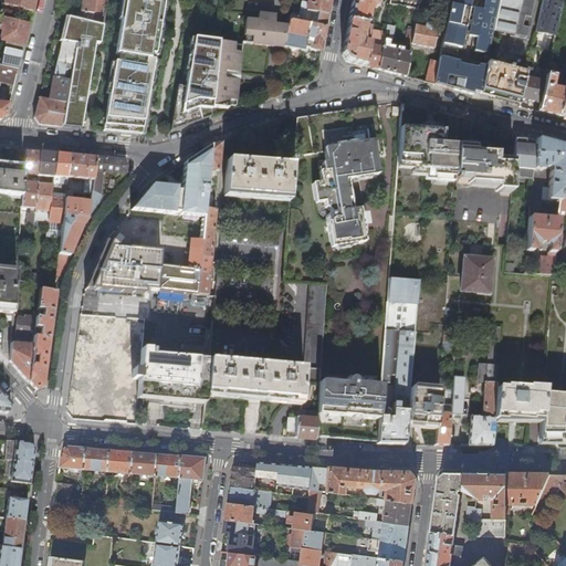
[(4,0),(4,3),(32,11),(34,0),(4,0)]
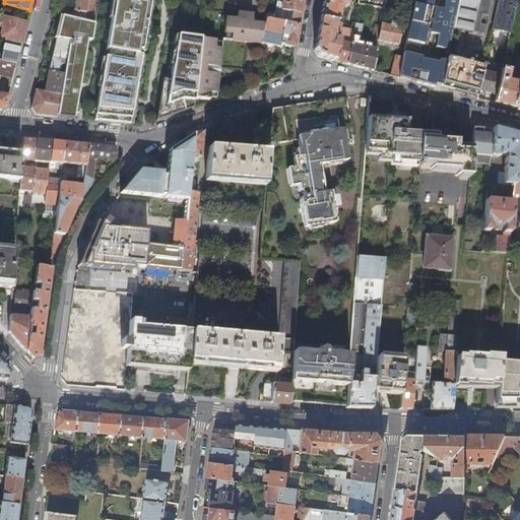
[(75,0),(74,11),(71,10),(70,18),(84,21),(85,13),(95,15),(98,0),(75,0)]
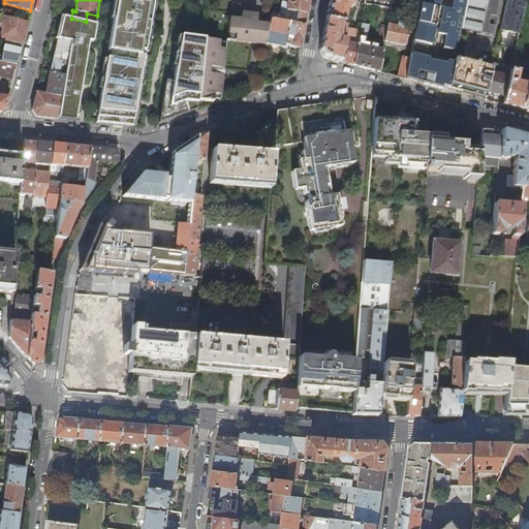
[(116,0),(113,19),(107,51),(110,51),(109,59),(106,58),(101,88),(98,112),(97,116),(96,123),(107,124),(126,126),(132,126),(135,109),(137,109),(136,104),(135,104),(144,57),(139,57),(141,52),(144,52),(148,31),(150,32),(149,28),(148,28),(152,3),(136,0),(116,0)]
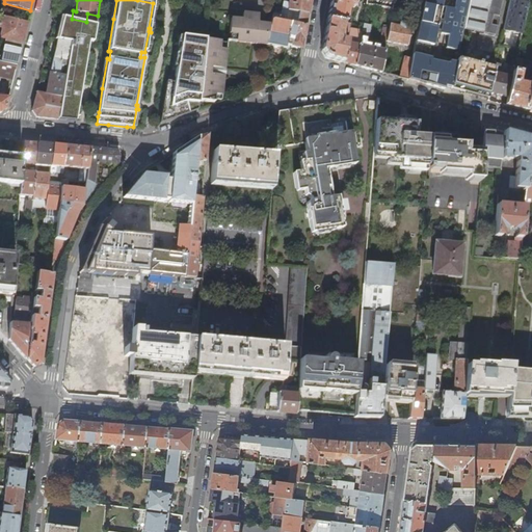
[(290,0),(288,10),(293,11),(309,14),(310,4),(311,0),(290,0)]
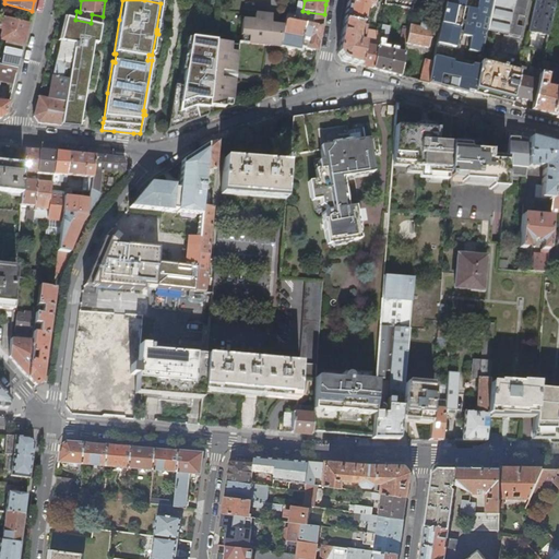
[(368,7),(372,8),(373,0),(348,0),(346,13),(344,22),(361,24),(361,22),(364,20),(365,12),(367,11),(368,7)]
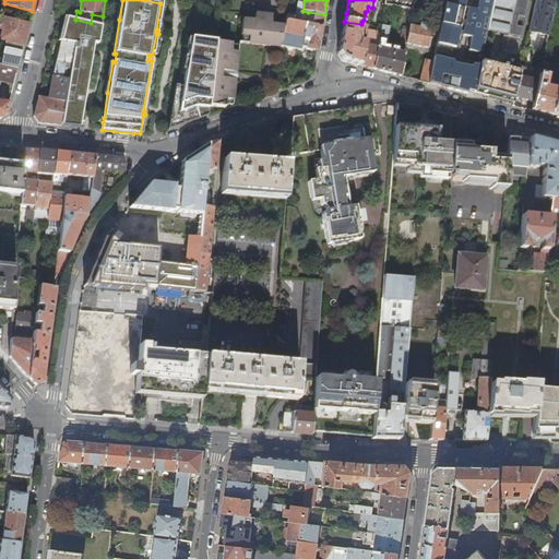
[(385,0),(384,4),(413,10),(414,0),(385,0)]
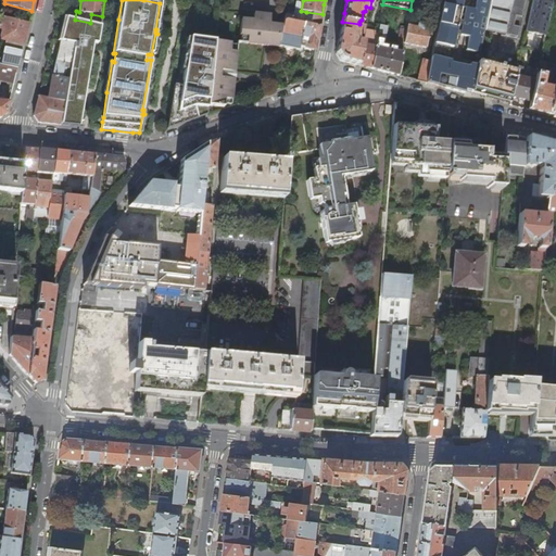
[(462,0),(443,0),(431,62),(427,84),(437,86),(445,88),(451,64),(451,62),(453,49),(462,0)]
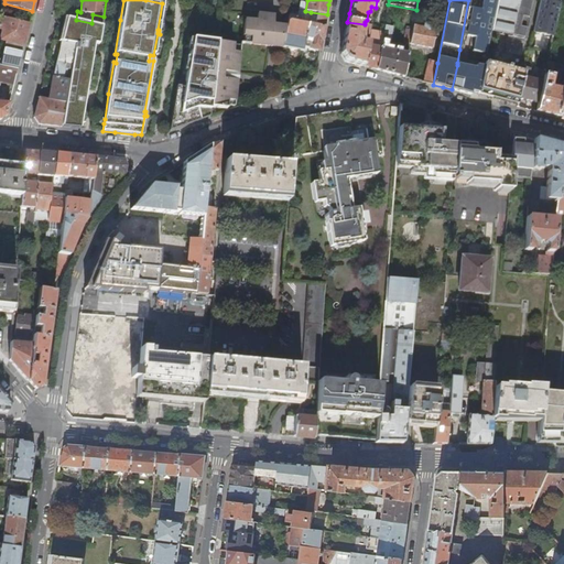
[(478,53),(487,55),(492,32),(498,0),(468,0),(459,50),(478,53)]
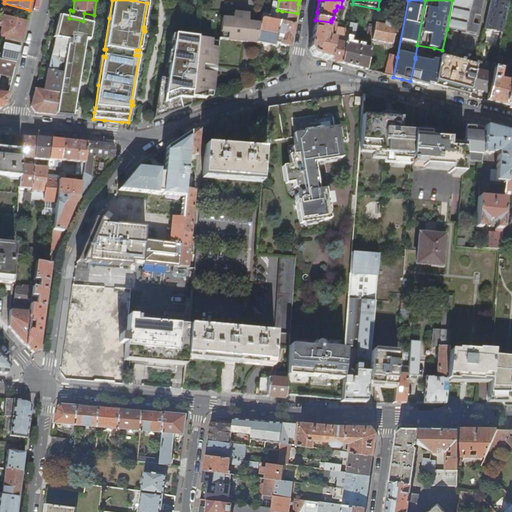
[(476,35),(478,26),(472,25),(474,16),(480,17),(483,0),(480,0),(452,0),(447,29),(476,35)]
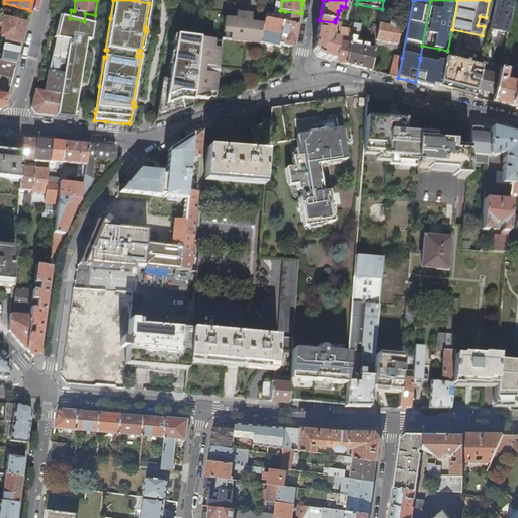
[(497,0),(490,30),(509,34),(509,33),(515,3),(504,1),(500,0),(497,0)]
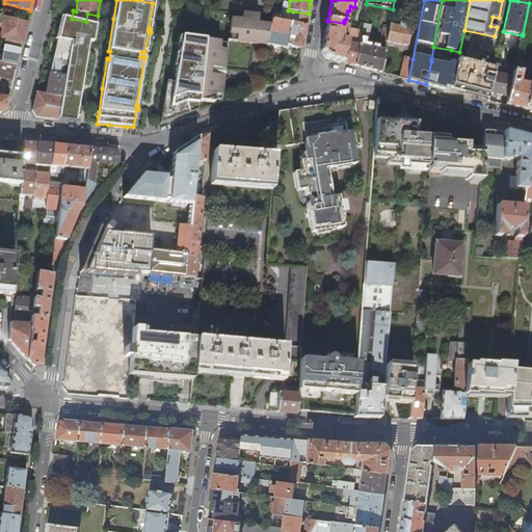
[(287,45),(301,48),(302,42),(309,14),(293,11),(292,18),(295,19),(297,19),(297,24),(294,23),(291,23),(287,45)]
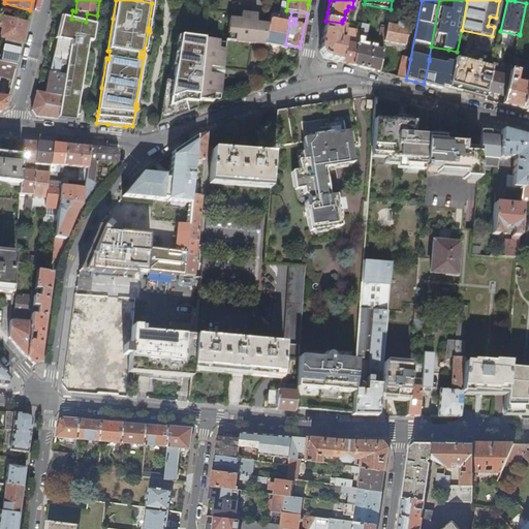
[(228,34),(230,35),(236,36),(236,41),(236,42),(266,45),(266,44),(270,25),(257,24),(258,14),(243,13),(242,20),(230,19),(228,34)]
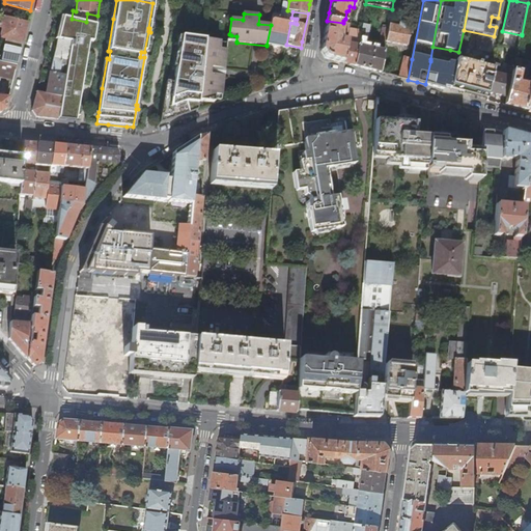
[(28,23),(2,16),(0,21),(0,27),(2,28),(0,37),(5,39),(4,46),(21,49),(25,34),(28,23)]
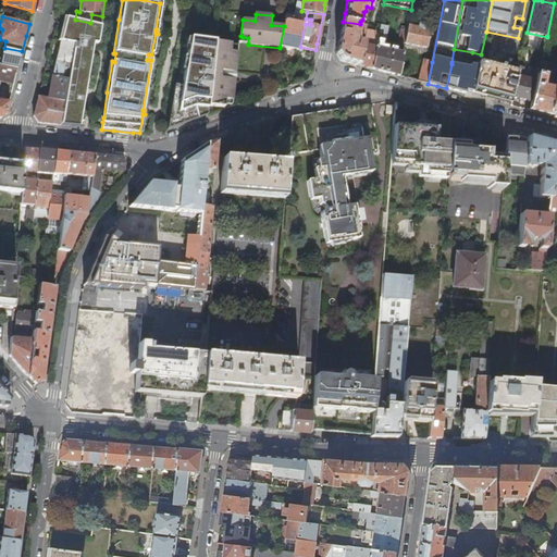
[(280,47),(299,50),(300,47),(305,24),(294,22),(295,19),(285,16),(284,26),(280,47)]
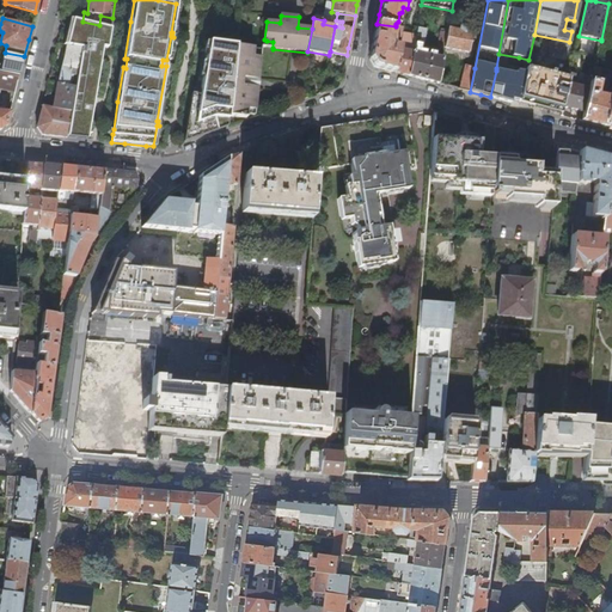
[(73,19),(71,46),(83,48),(79,71),(78,77),(75,87),(74,96),(72,111),(67,138),(87,139),(89,136),(90,129),(95,96),(96,89),(99,69),(101,61),(103,47),(108,48),(110,28),(106,28),(99,25),(83,22),(73,19)]
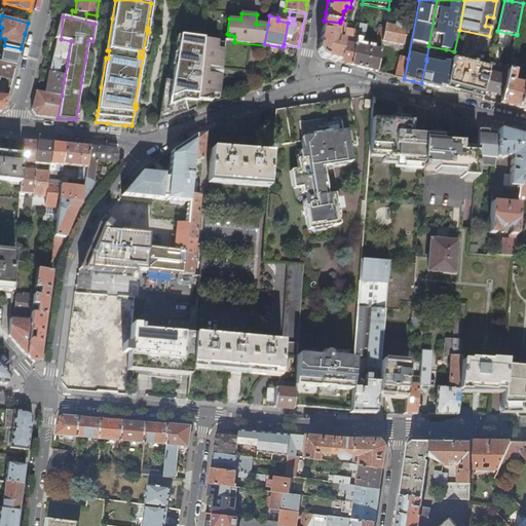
[(494,17),(493,17),(487,16),(485,26),(491,27),(492,27),(494,17)]
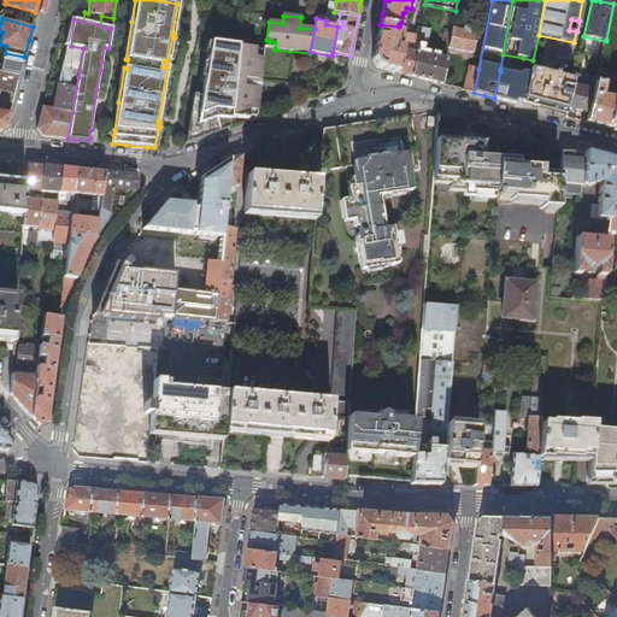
[(456,23),(453,22),(451,35),(448,45),(448,48),(472,53),(472,52),(475,41),(476,33),(474,33),(475,25),(468,24),(469,21),(465,21),(464,30),(454,29),(456,23)]
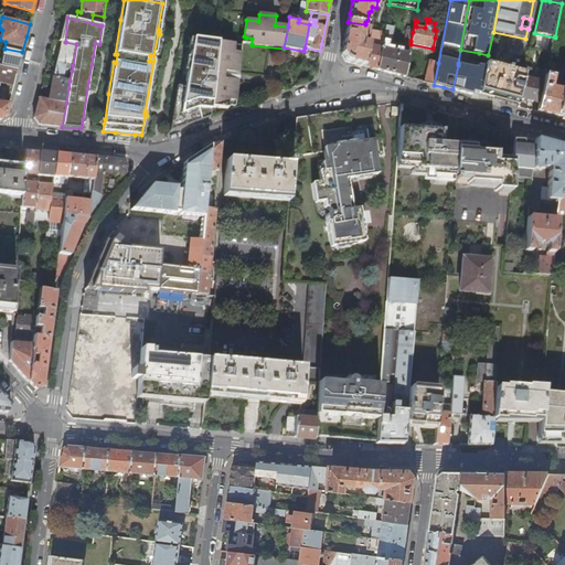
[(363,33),(371,34),(373,25),(365,24),(348,22),(344,42),(342,54),(345,61),(364,66),(370,43),(364,42),(365,38),(362,38),(363,33)]
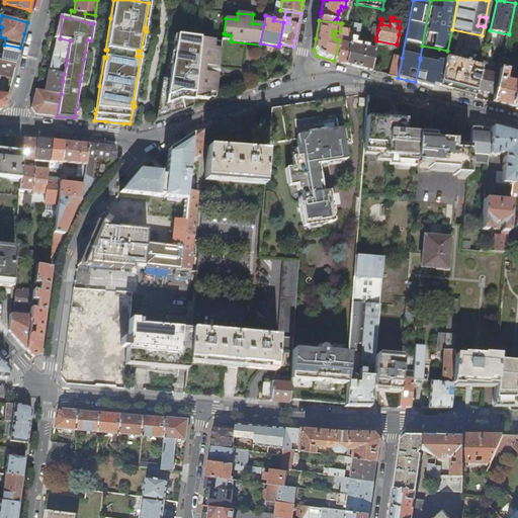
[(356,37),(356,38),(358,38),(360,24),(353,23),(352,31),(351,36),(356,37)]
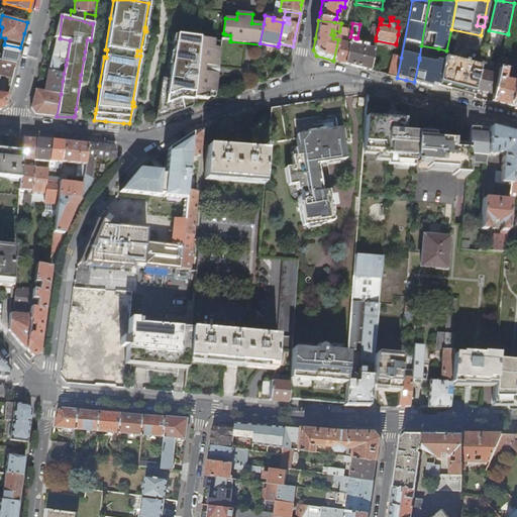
[(345,37),(338,36),(338,39),(333,61),(339,62),(346,64),(350,36),(351,31),(346,30),(345,37)]
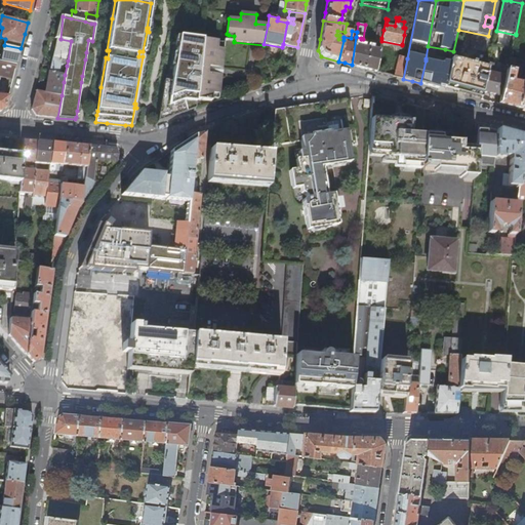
[(196,99),(196,98),(199,70),(201,50),(203,39),(178,36),(178,37),(177,44),(175,54),(173,67),(172,77),(171,81),(165,80),(164,80),(158,122),(172,117),(196,109),(196,99)]
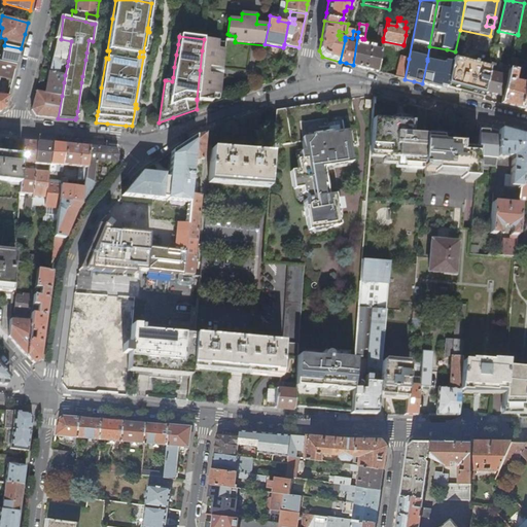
[(361,43),(362,39),(362,38),(357,37),(353,65),(365,68),(378,72),(382,50),(381,49),(375,48),(375,45),(370,44),(370,45),(361,43)]
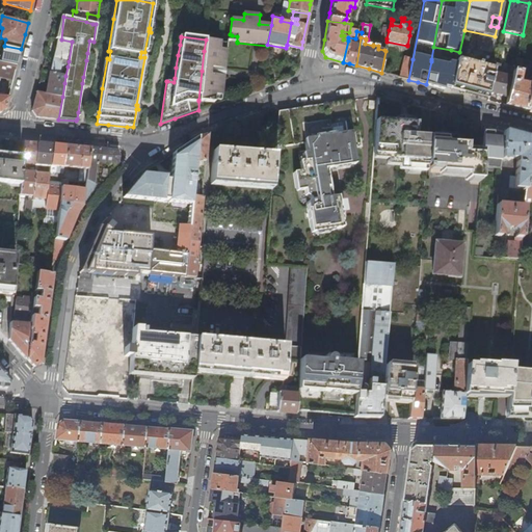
[(55,51),(54,57),(61,59),(69,61),(72,42),(61,40),(58,38),(55,51)]
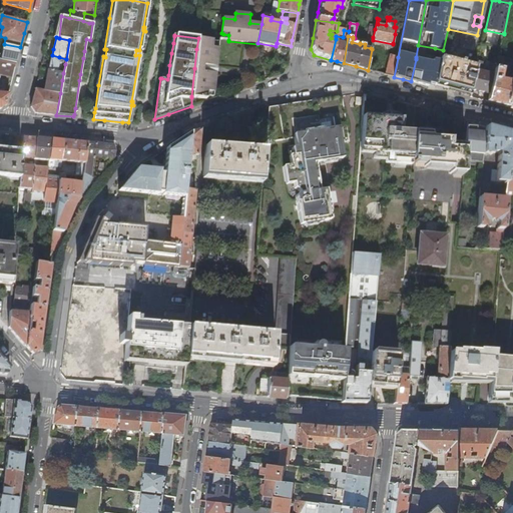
[(213,40),(198,38),(196,49),(194,68),(191,96),(191,97),(192,97),(207,98),(207,97),(208,91),(214,92),(219,48),(218,48),(212,47),(213,40)]
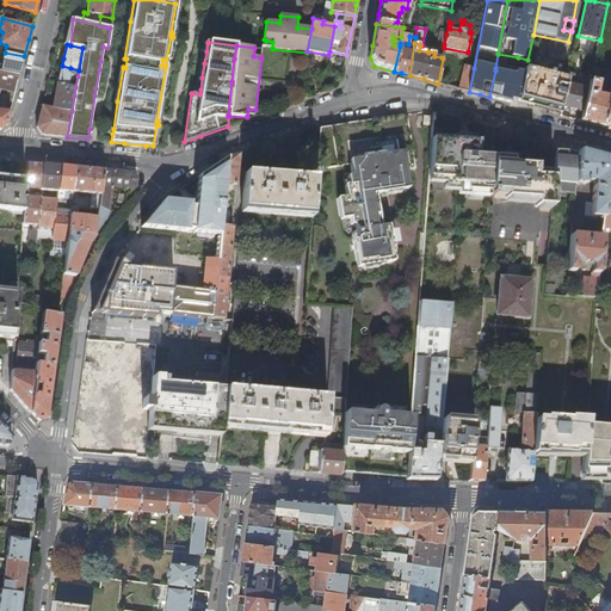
[(1,65),(0,65),(0,71),(19,75),(22,67),(24,56),(5,53),(1,65)]
